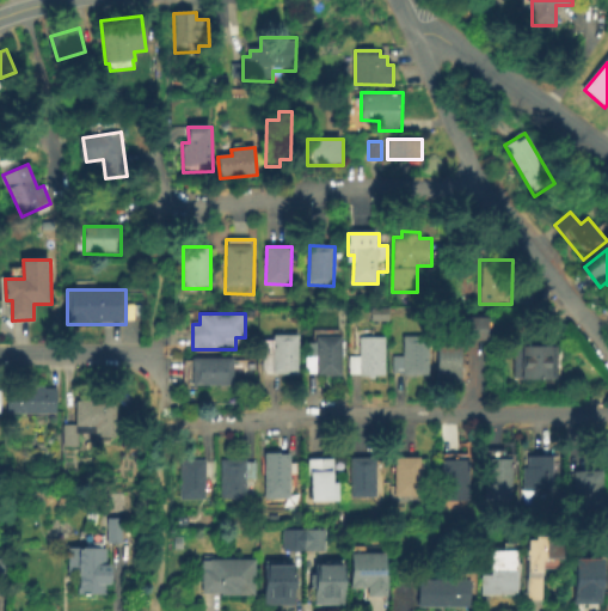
[(495,341),(467,341),(467,317),(495,318),(495,341)]
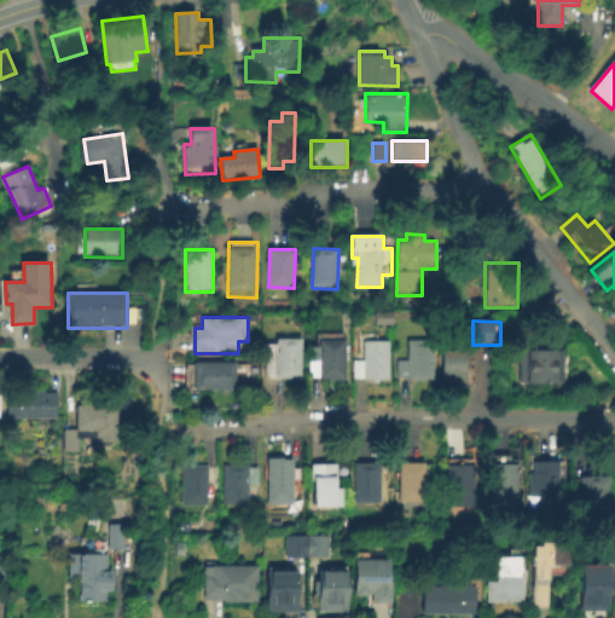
[(302,379),(266,379),(267,357),(278,357),(278,339),(303,339),(302,379)]
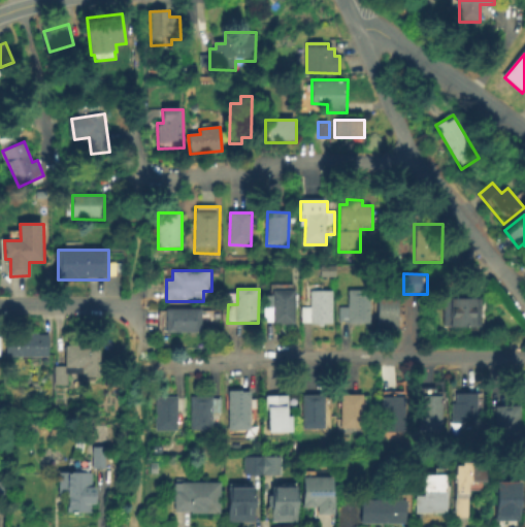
[(371,325),(339,325),(339,307),(349,308),(349,290),(371,290),(371,325)]
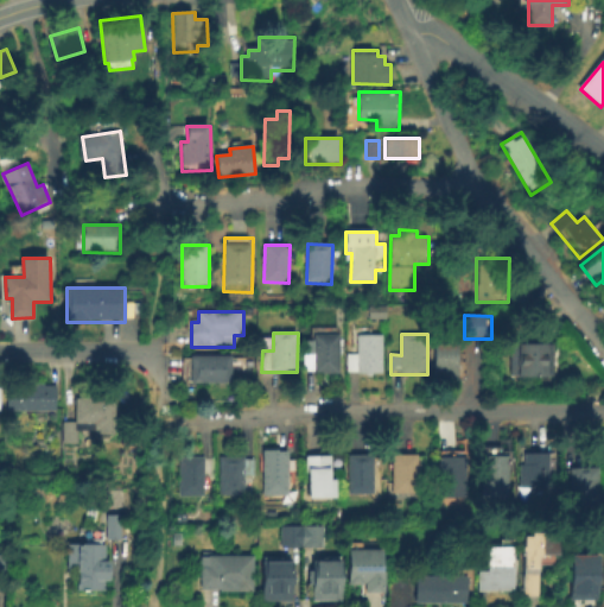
[(342,374),(315,374),(315,370),(304,370),(304,342),(315,342),(315,335),(342,335),(342,374)]
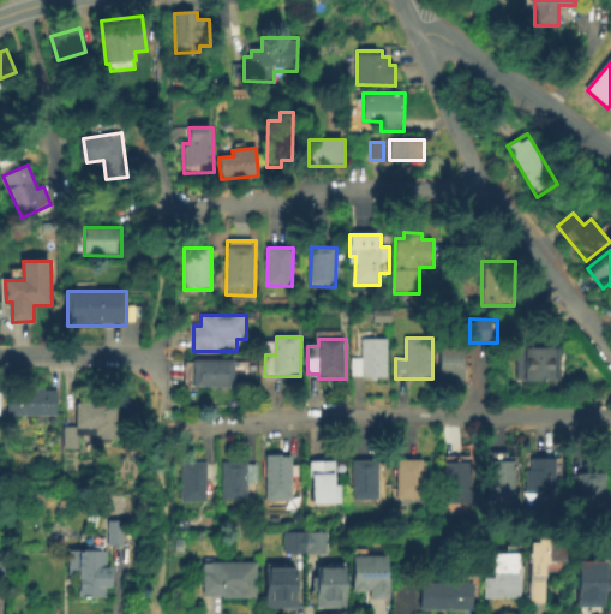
[(388,380),(351,379),(351,358),(361,358),(363,339),(389,339),(388,380)]
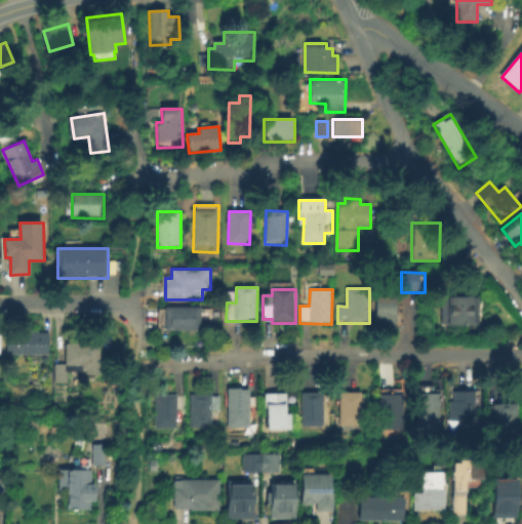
[(397,292),(397,329),(376,329),(376,292),(397,292)]
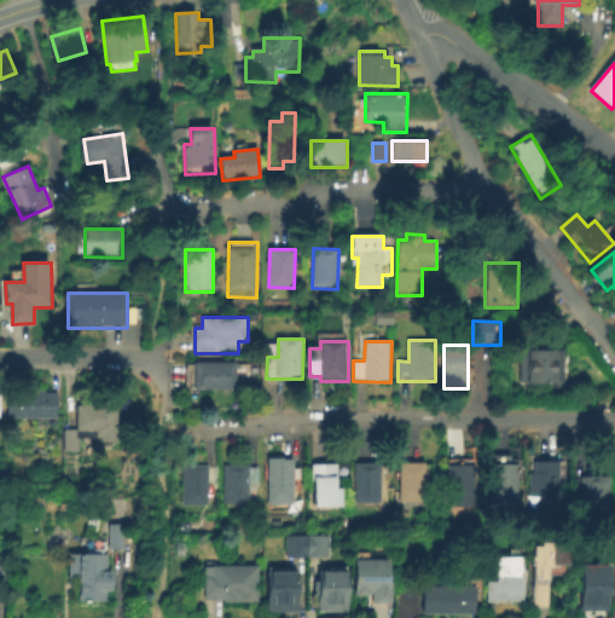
[(567,351),(566,386),(520,386),(521,351),(567,351)]
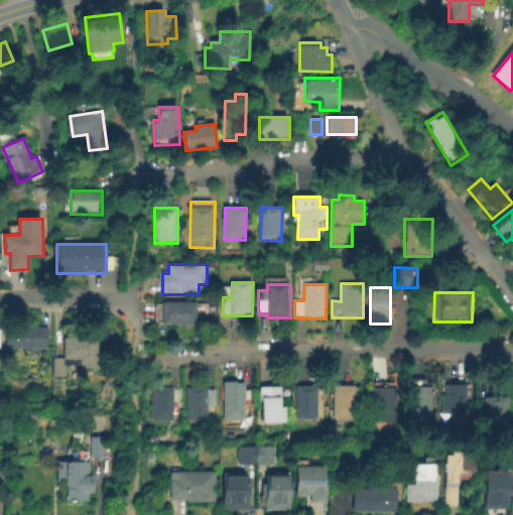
[(198,302),(197,326),(162,326),(162,301),(198,302)]
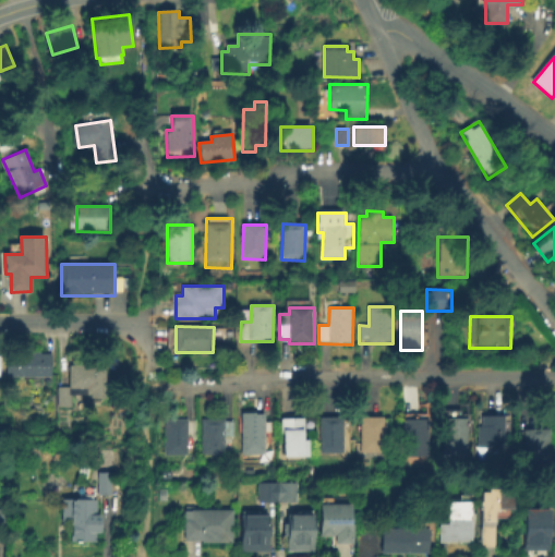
[(7,378),(7,353),(52,353),(52,377),(7,378)]
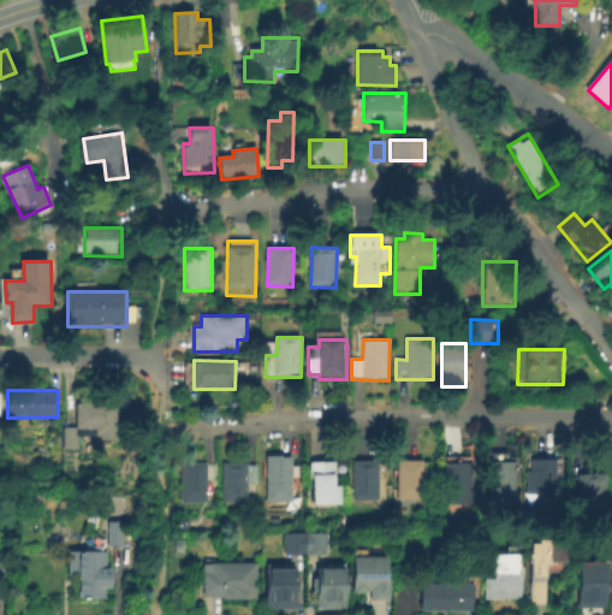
[(117,442),(81,441),(81,450),(63,450),(63,427),(77,427),(77,403),(117,403),(117,442)]
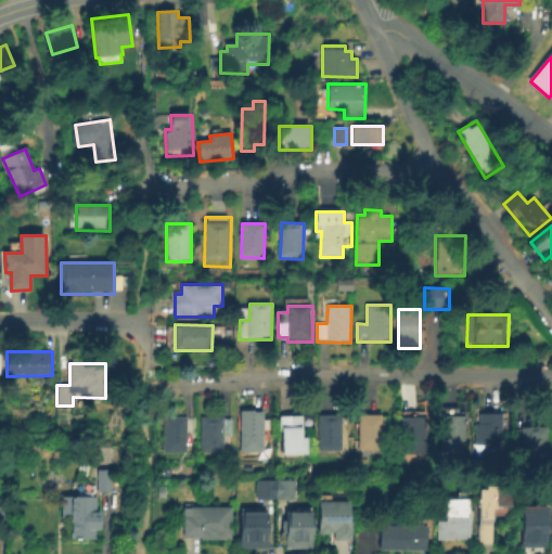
[(266,412),(266,453),(241,453),(241,412),(266,412)]
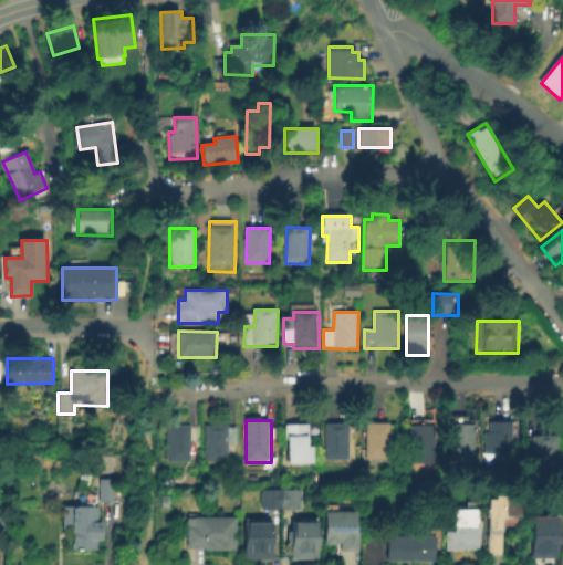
[(512,422),(512,454),(483,454),(483,435),(489,435),(489,422),(512,422)]
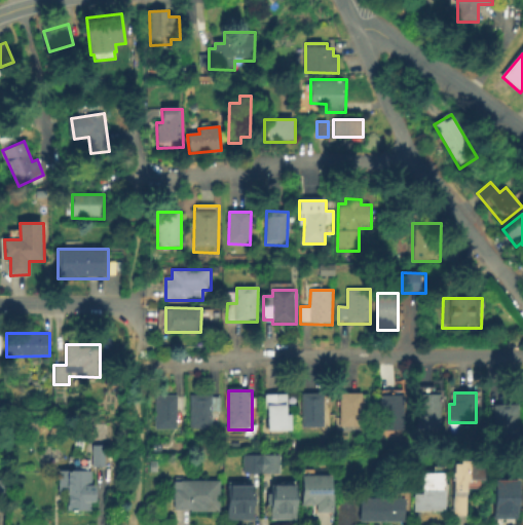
[(326,395),(326,427),(302,427),(302,395),(326,395)]
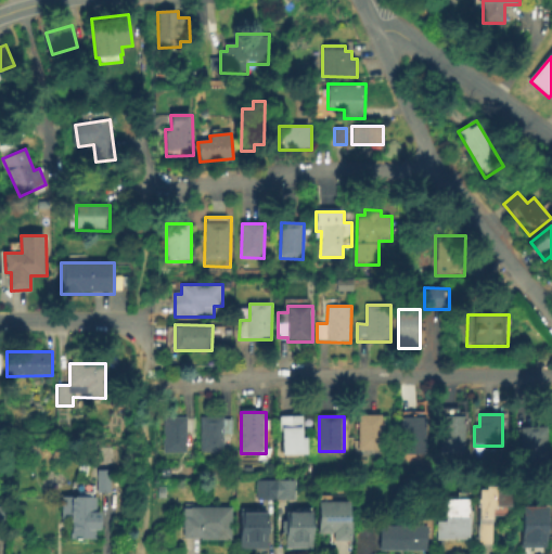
[(385,416),(385,451),(358,451),(358,416),(385,416)]
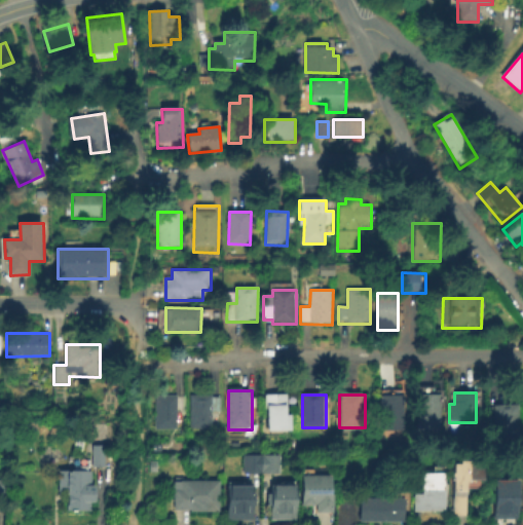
[(220,397),(220,413),(211,413),(210,430),(190,429),(191,396),(220,397)]
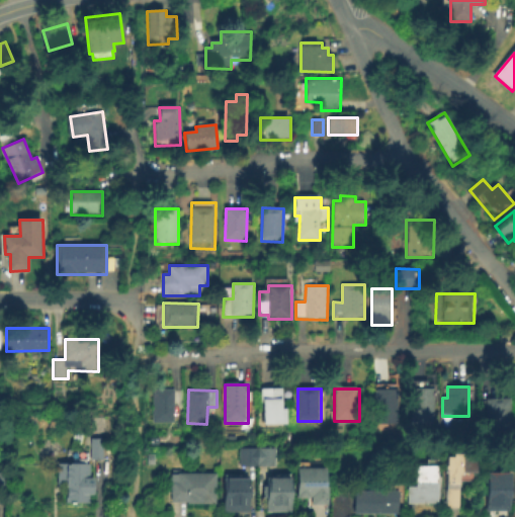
[(288,426),(263,426),(262,390),(281,390),(282,410),(288,410),(288,426)]
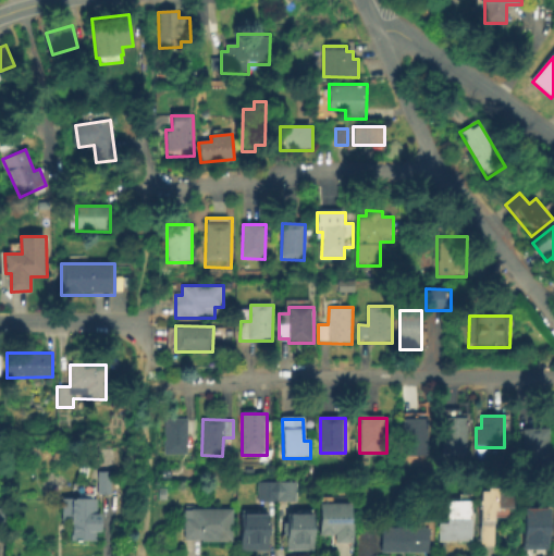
[(469,419),(469,461),(443,462),(442,419),(469,419)]
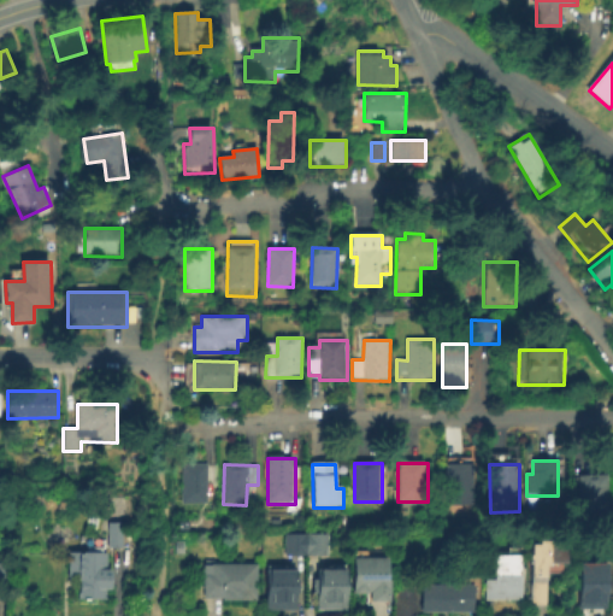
[(218,465),(217,488),(207,488),(207,515),(183,514),(184,465),(218,465)]
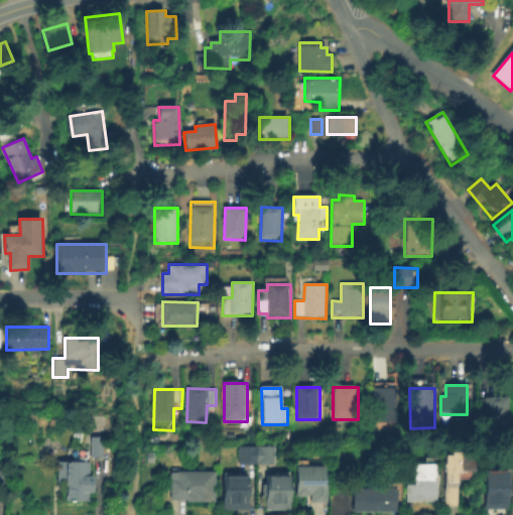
[(399,389),(398,424),(373,423),(374,389),(399,389)]
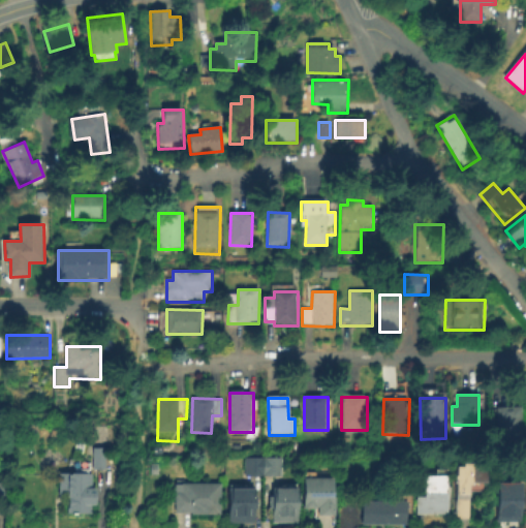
[(525,408),(524,445),(497,444),(497,407),(525,408)]
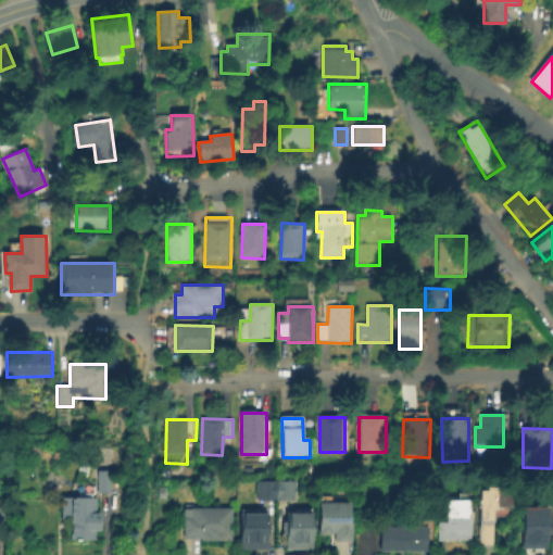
[(112,493),(98,493),(98,471),(112,471),(112,493)]
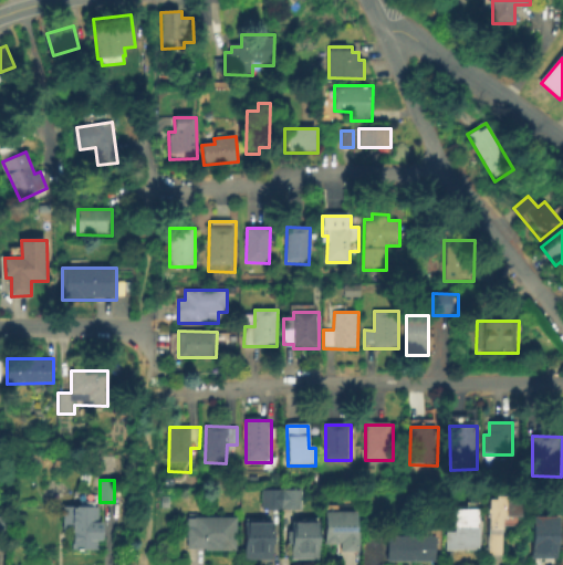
[(302,490),(302,511),(262,511),(262,490),(302,490)]
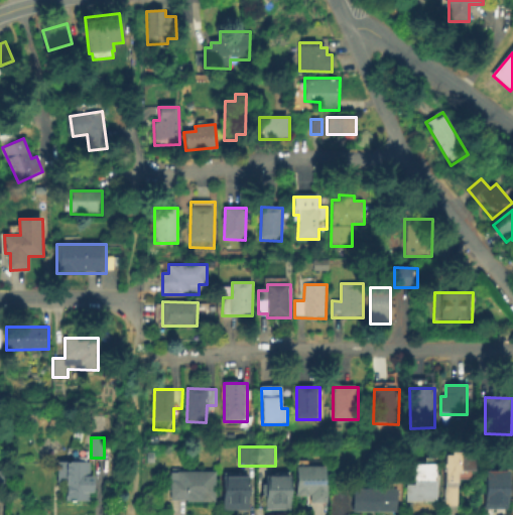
[(478,481),(461,481),(461,507),(446,507),(446,453),(465,453),(465,458),(479,458),(478,481)]
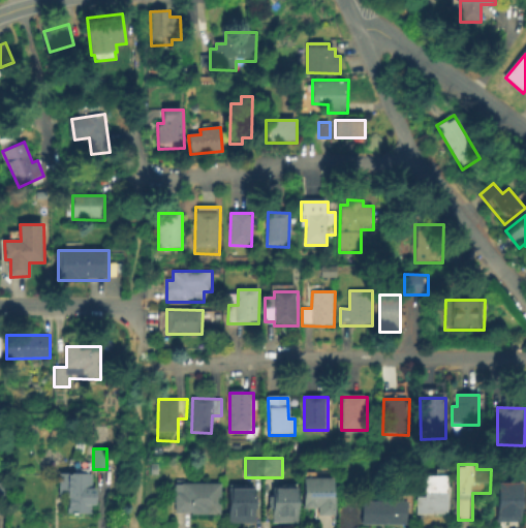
[(451,515),(418,516),(418,498),(428,498),(428,477),(438,477),(438,470),(450,469),(451,515)]
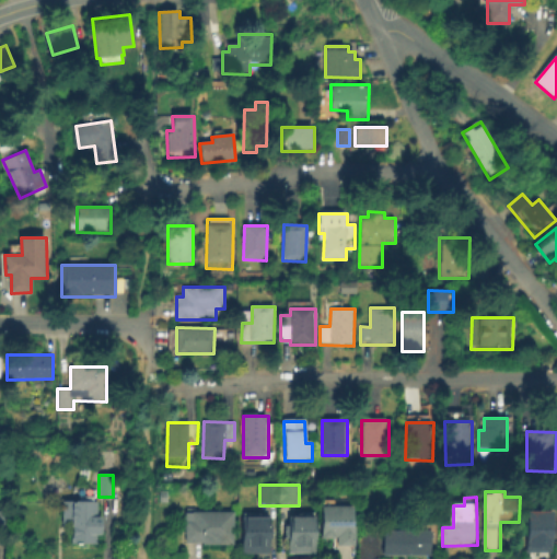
[(104,535),(97,535),(97,544),(71,544),(71,527),(62,527),(62,501),(97,502),(97,516),(104,516),(104,535)]
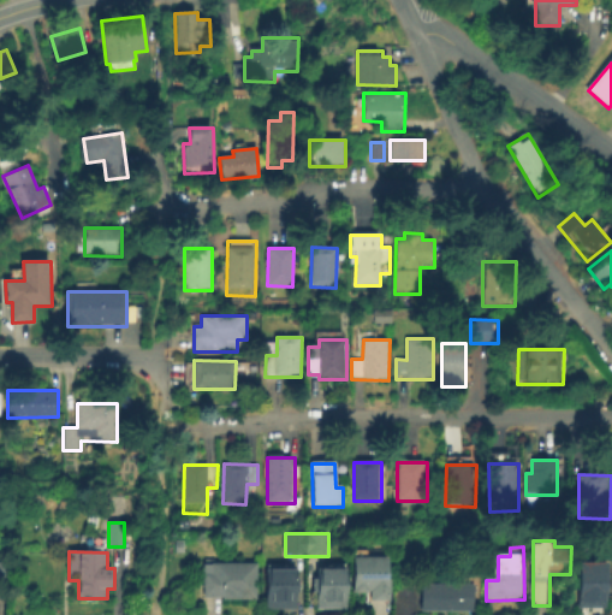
[(392,602),(370,602),(369,593),(355,593),(354,559),(391,557),(392,602)]
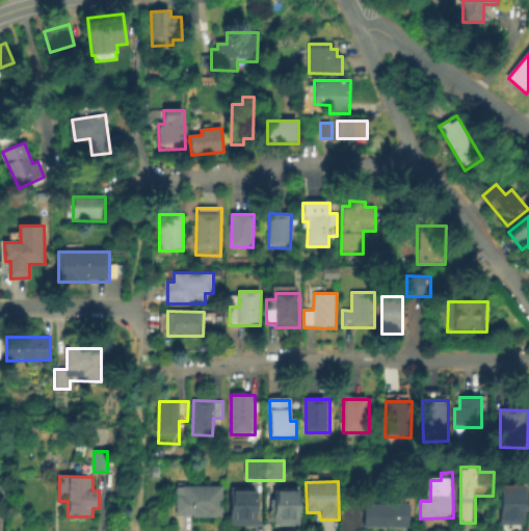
[(522,523),(498,522),(498,483),(522,483),(522,523)]
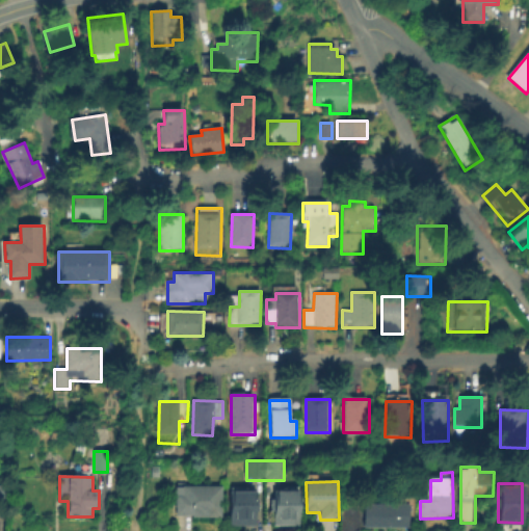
[(222,486),(222,518),(176,519),(176,486),(222,486)]
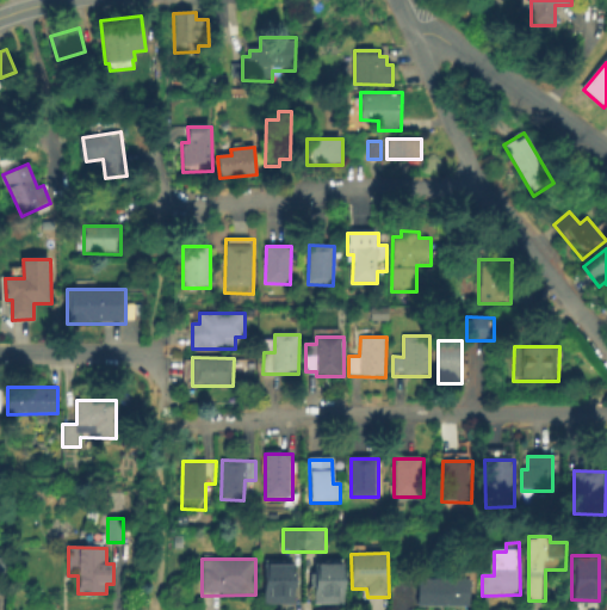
[(296,566),(295,605),(265,605),(265,565),(296,566)]
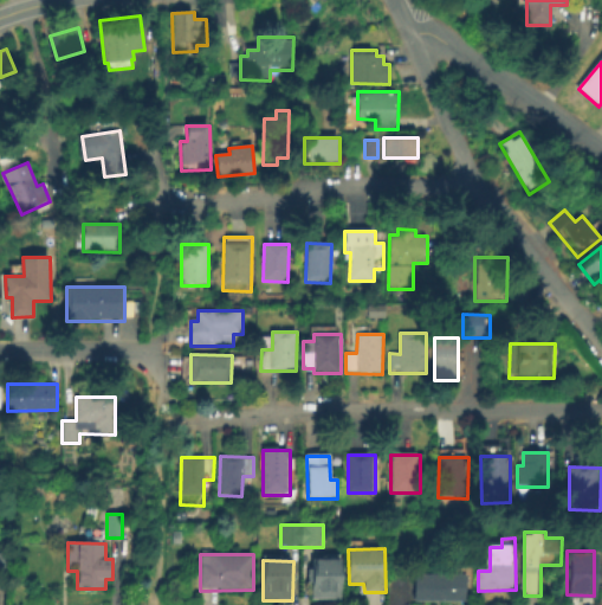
[(343,561),(343,602),(311,602),(312,560),(343,561)]
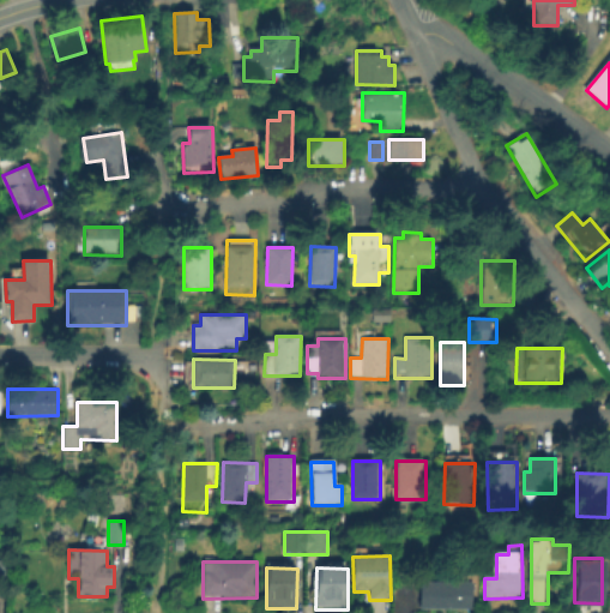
[(475,583),(475,611),(421,611),(421,583),(475,583)]
